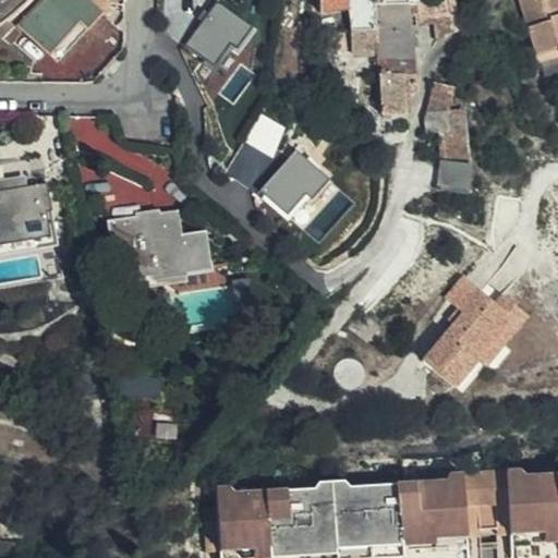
[(87,31),(102,14),(86,0),(41,0),(19,26),(49,56),(57,62),(87,31)]
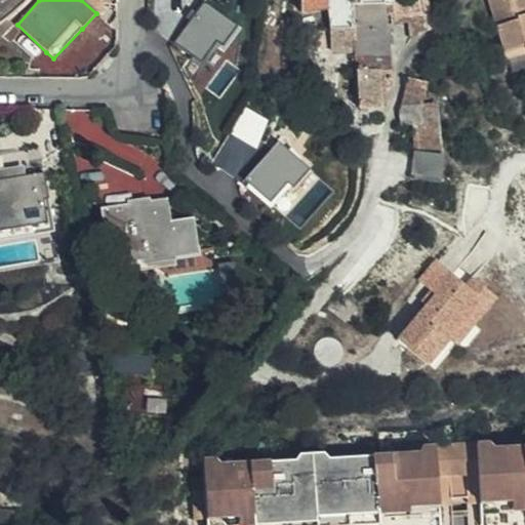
[(205,0),(174,38),(207,67),(241,26),(209,0),(205,0)]
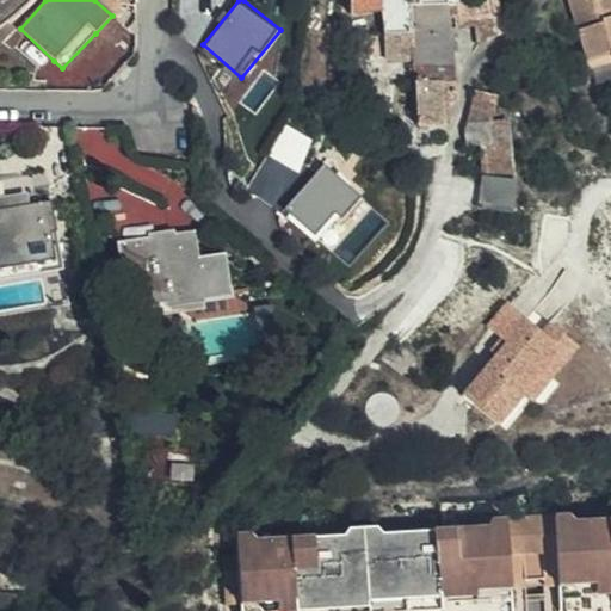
[(344,0),(318,0),(315,20),(345,22),(344,0)]
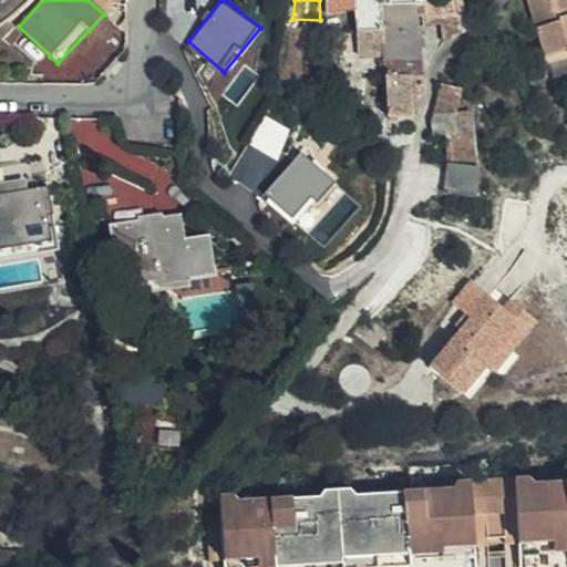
[(319,0),(320,20),(320,33),(334,32),(357,31),(379,30),(377,9),(415,4),(414,0),(319,0)]
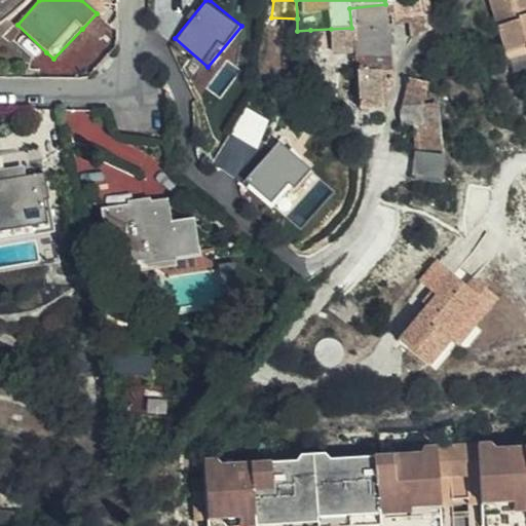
[(354,57),(390,55),(387,25),(386,11),(393,10),(393,3),(392,0),(384,0),(385,4),(349,8),(351,28),(331,29),(331,49),(353,50),(354,57)]
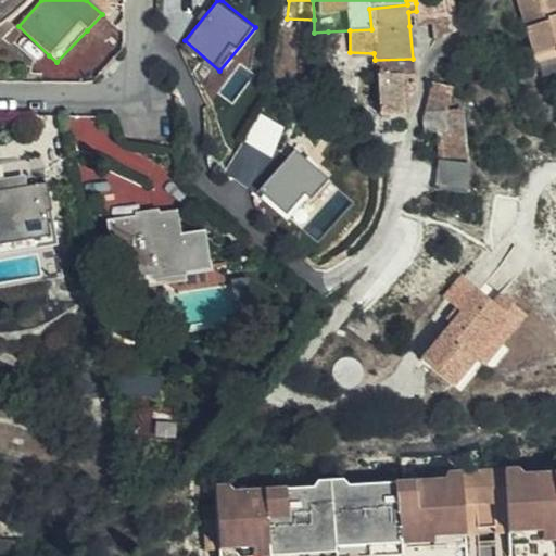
[(555,2),(546,5),(544,0),(517,0),(536,63),(555,57),(555,2)]
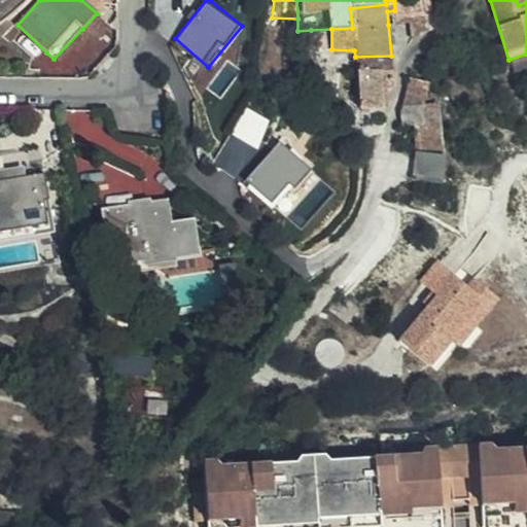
[(418,2),(394,3),(394,10),(387,11),(388,25),(403,24),(407,43),(425,42),(418,2)]
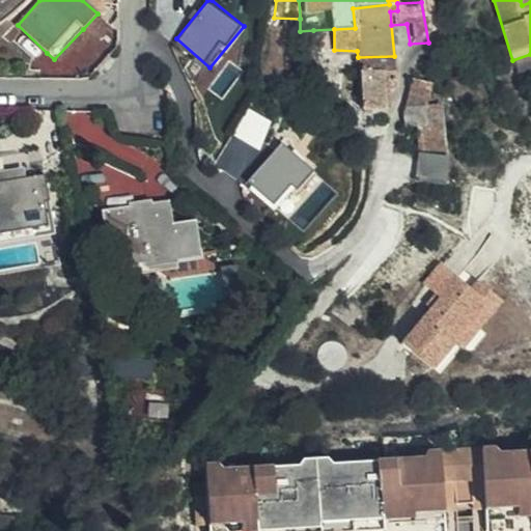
[(106,31),(98,14),(83,29),(54,59),(67,73),(106,31)]
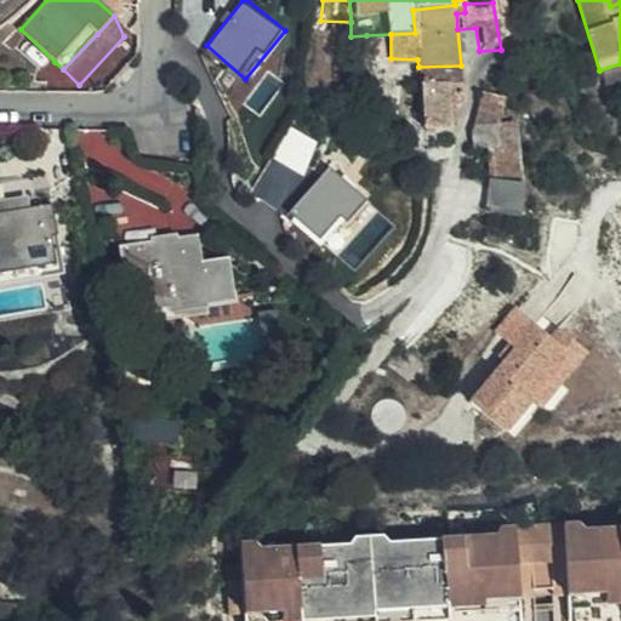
[(368,58),(391,58),(391,34),(366,35),(368,58)]
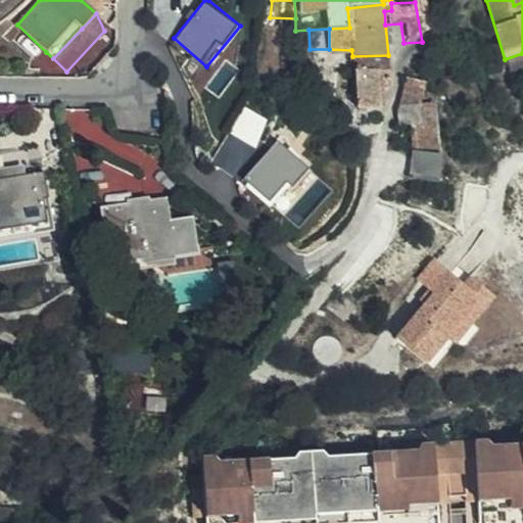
[(522,53),(505,59),(507,69),(522,64),(522,53)]
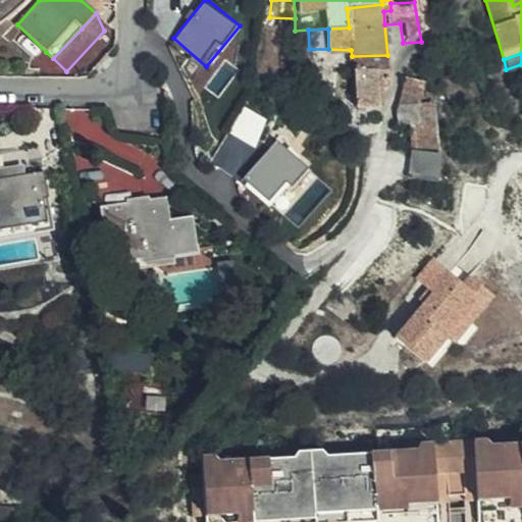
[(389,85),(387,55),(352,56),(356,108),(370,107),(378,106),(377,87),(389,85)]
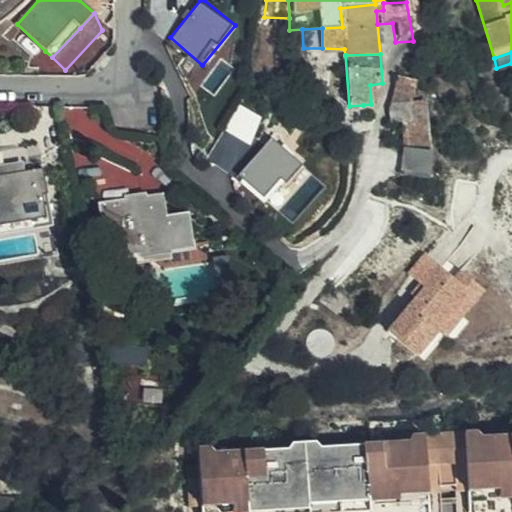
[(393,77),(390,102),(409,103),(414,78),(393,77)]
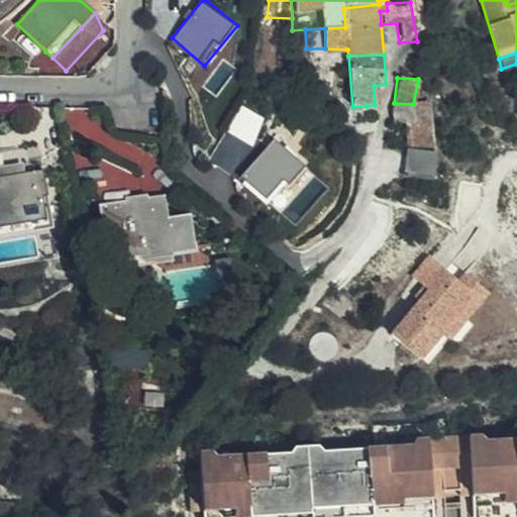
[(413,104),(394,103),(395,121),(395,122),(414,122),(413,104)]
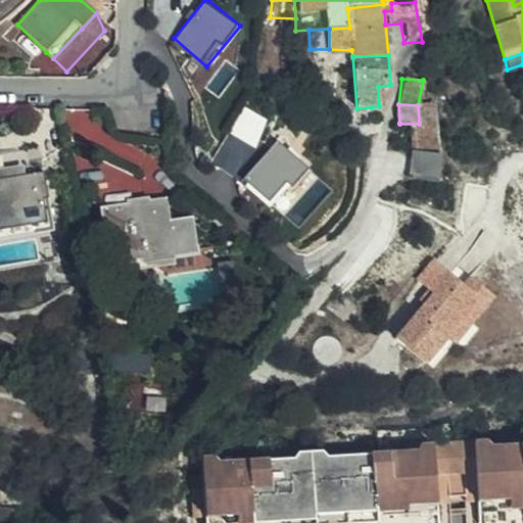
[(413,124),(411,151),(439,154),(443,105),(418,105),(419,124),(413,124)]
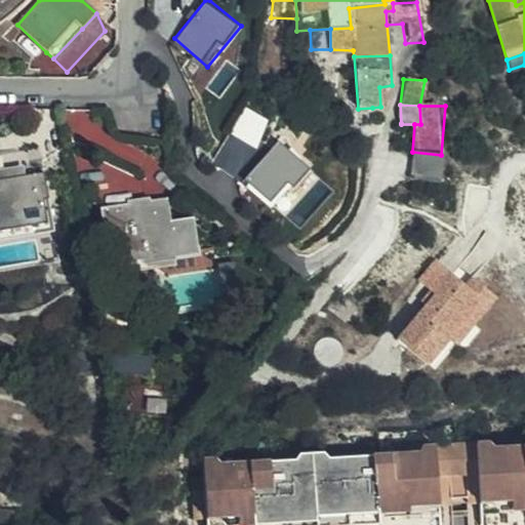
[(251,158),(271,118),(249,107),(229,148),(251,158)]
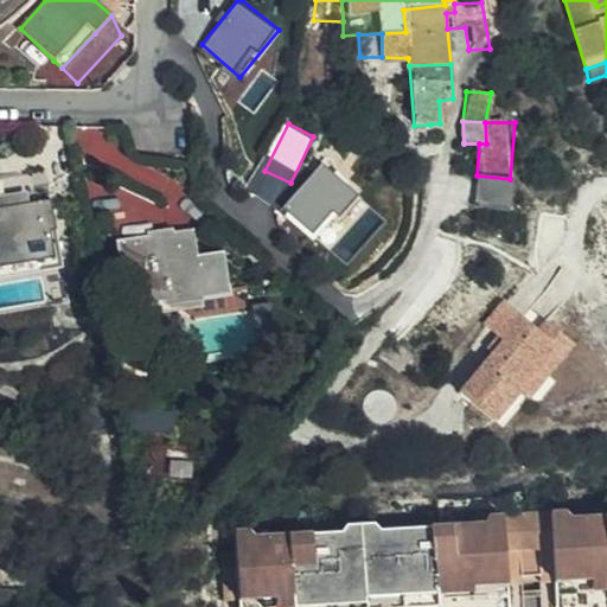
[(102,184),(97,149),(77,152),(82,186),(102,184)]
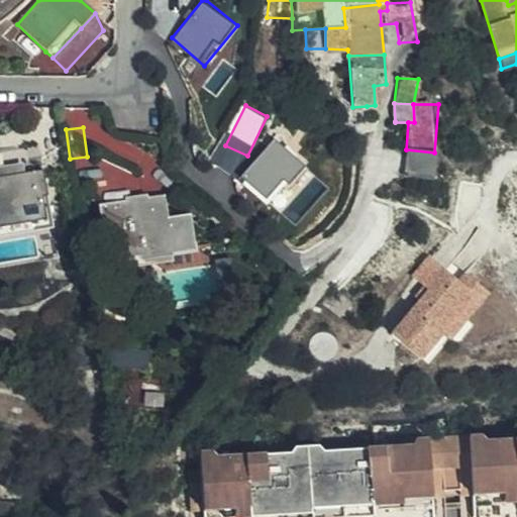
[(276,134),(239,178),(269,203),(306,160),(276,134)]
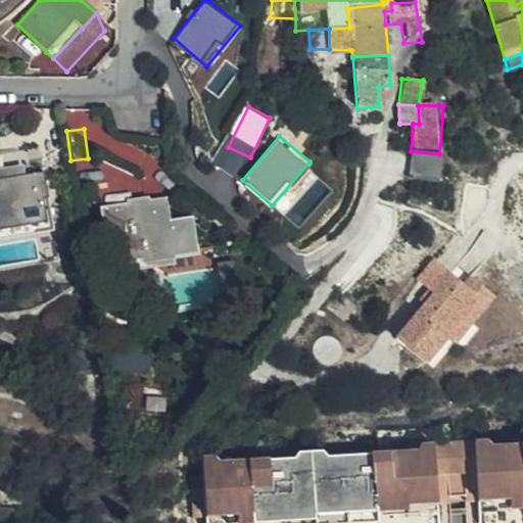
[(411,151),(409,177),(437,180),(439,154),(411,151)]
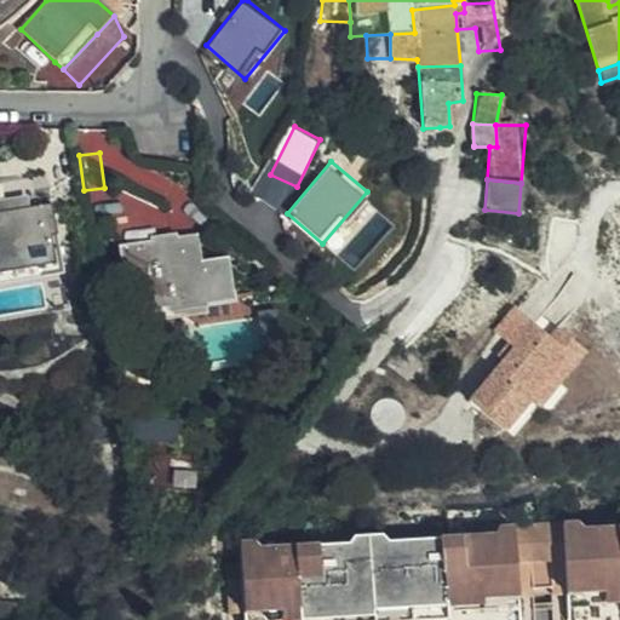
[(0,219),(0,271),(58,263),(50,211),(0,219)]
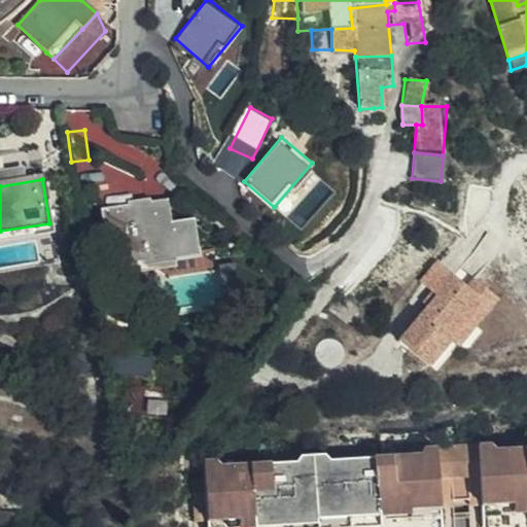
[(198,253),(190,222),(170,225),(165,202),(103,212),(111,260),(143,256),(144,262),(198,253)]
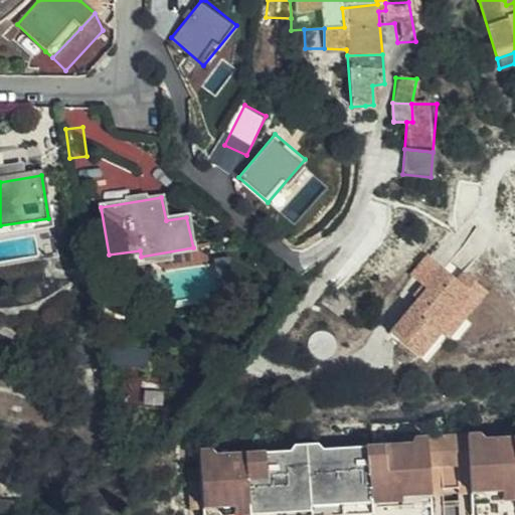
[(48,218),(0,225),(0,233),(49,226),(48,218)]
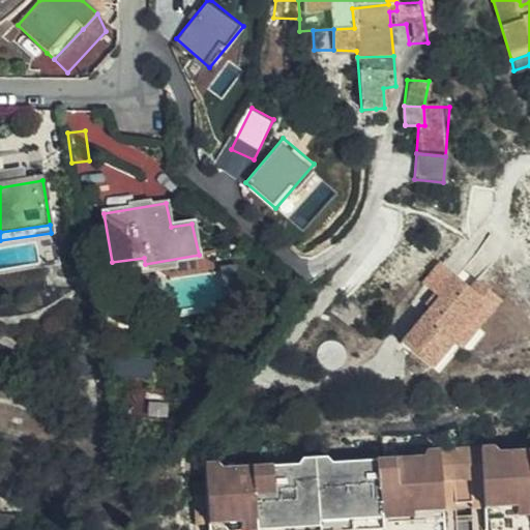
[(423,284),(436,293),(452,272),(441,263),(423,284)]
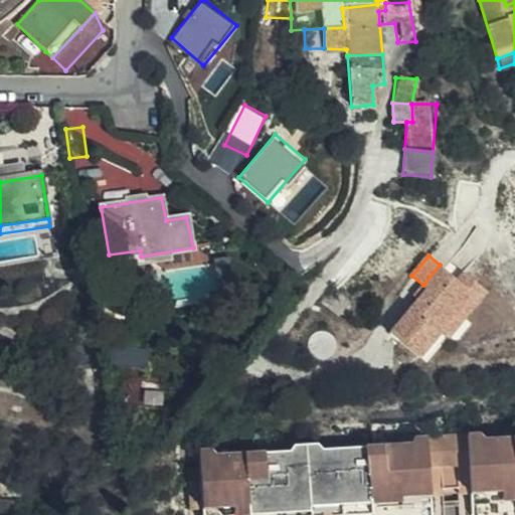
[(440,265),(423,285),(430,291),(422,301),(419,299),(391,333),(420,357),(442,331),(439,329),(454,311),(457,313),(474,293),(458,280),(440,265)]
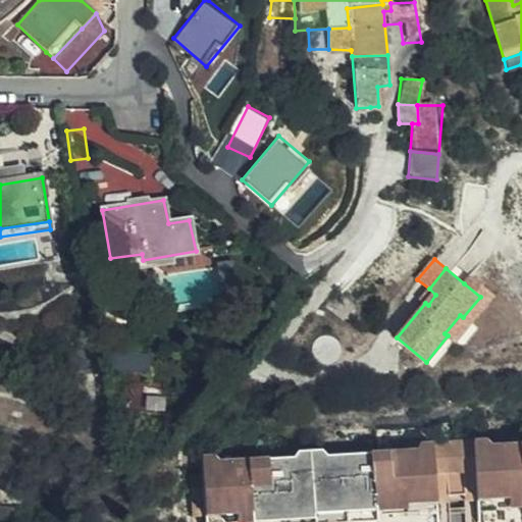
[(470,275),(464,283),(480,297),(463,317),(460,315),(445,333),(448,335),(456,343),(493,296),(470,275)]
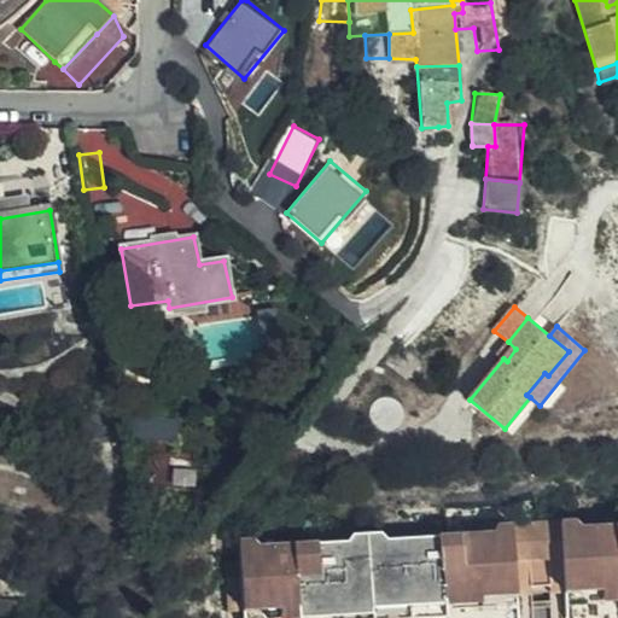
[(508,342),(497,354),(503,359),(507,361),(516,349),(508,342)]
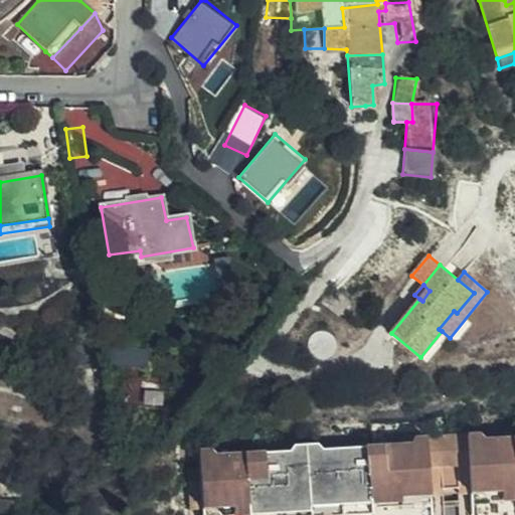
[(335,287),(322,303),(339,317),(352,302),(335,287)]
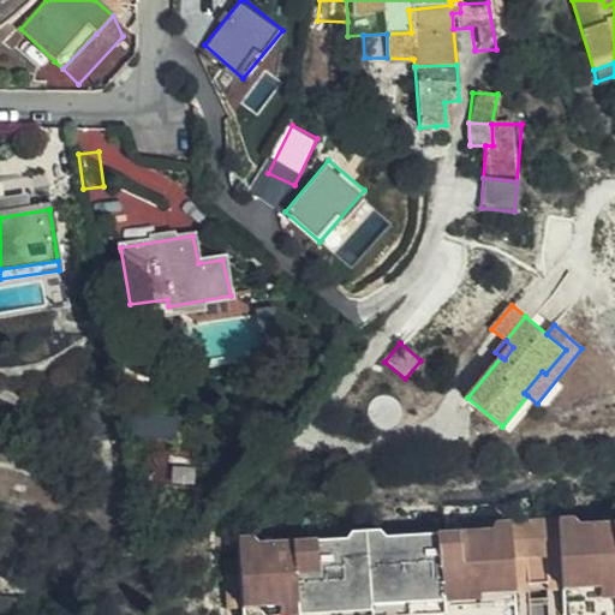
[(614,515),(574,519),(567,513),(508,518),(487,519),(481,527),(389,536),(384,529),(356,531),(350,538),(254,545),(248,539),(234,541),(236,563),(239,605),(240,613),(251,613),(254,614),(363,614),(436,608),(436,603),(488,598),(494,590),(523,589),(523,581),(532,581),(539,580),(541,586),(567,585),(572,590),(603,587),(605,595),(614,593),(614,515)]
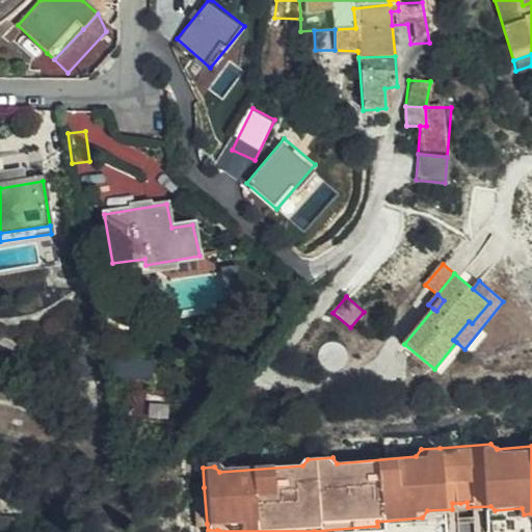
[(196,525),(207,524),(204,487),(193,488),(196,525)]
